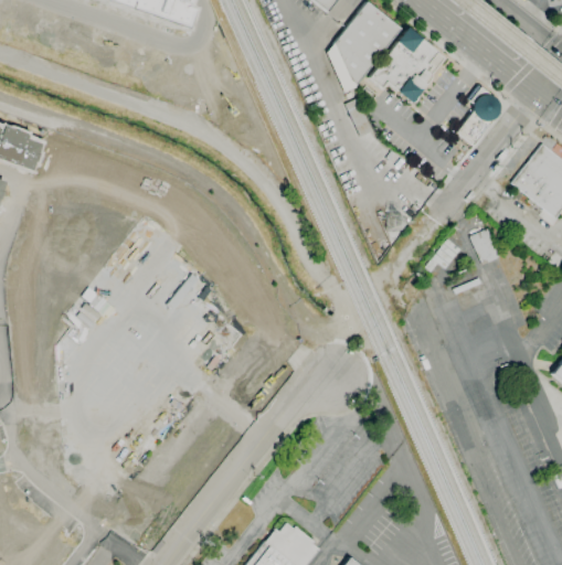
[(187,0),(184,8),(189,9),(183,28),(104,0),(187,0)]
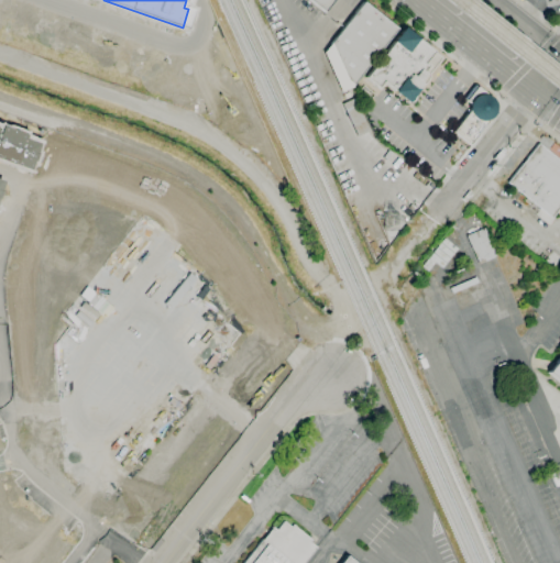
[(336,0),(326,12),(309,0),(336,0)]
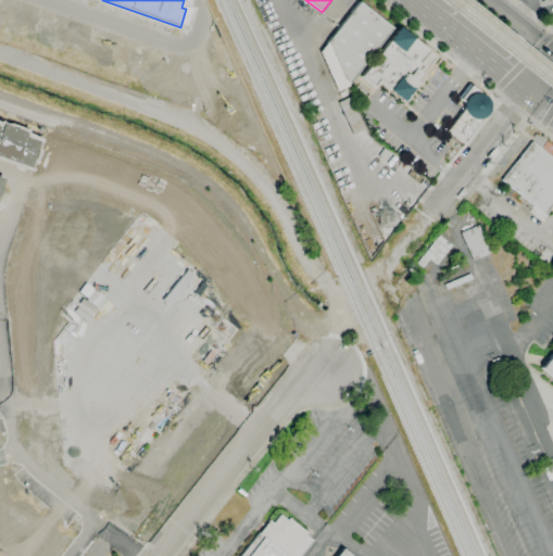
[(361,1),(394,28),(351,84),(350,86),(339,91),(322,52),(361,1)]
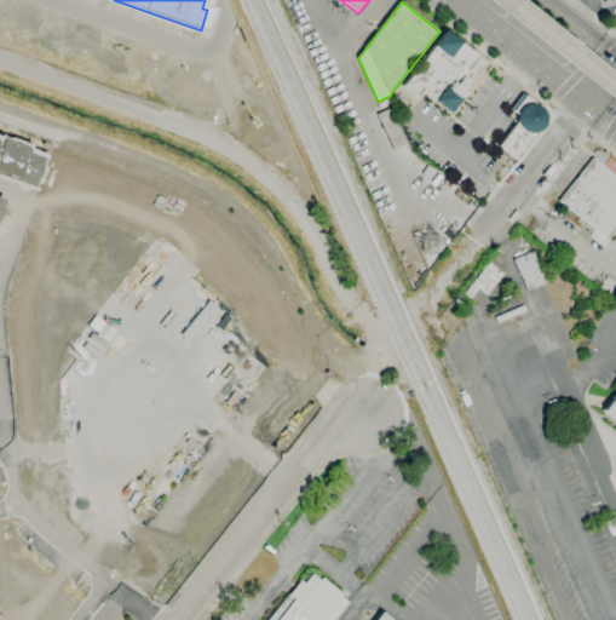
[(447,30),(489,63),(450,113),(425,92),(420,98),(403,86),(447,30)]
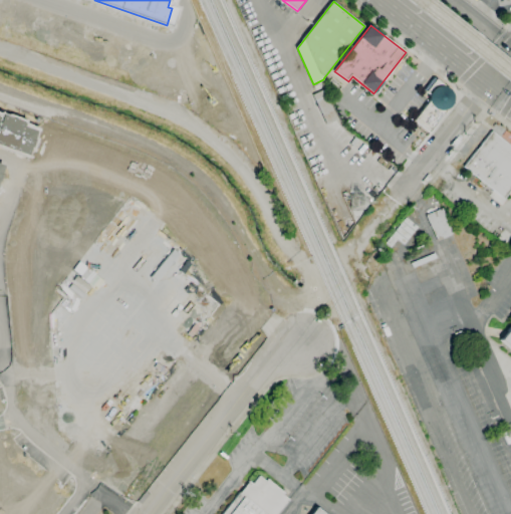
[(451,107),(448,108),(449,110),(431,134),(415,120),(431,101),(430,97),(431,93),(428,91),(438,78),(447,84),(446,86),(451,89),(453,92),(454,95),(455,99),(453,103),(451,107)]
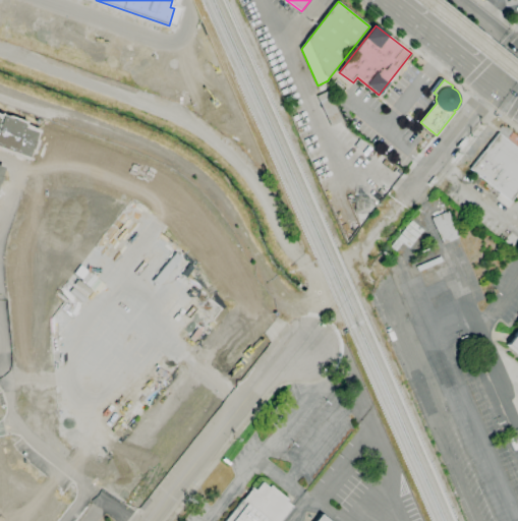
[(318,96),(331,126),(342,121),(328,92),(318,96)]
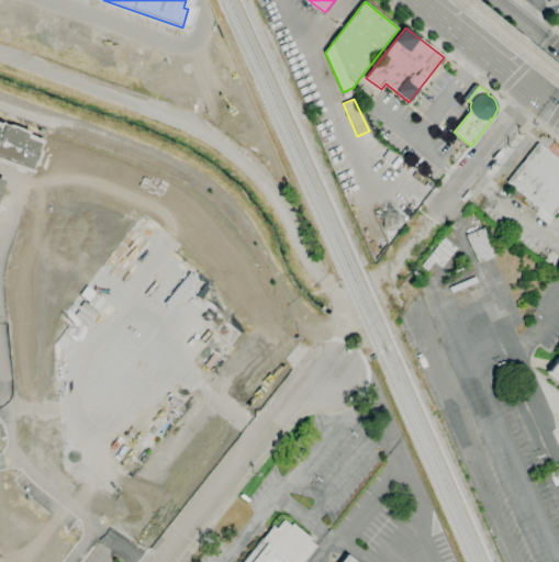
[(558,211),(554,217),(509,182),(539,144),(558,159),(558,211)]
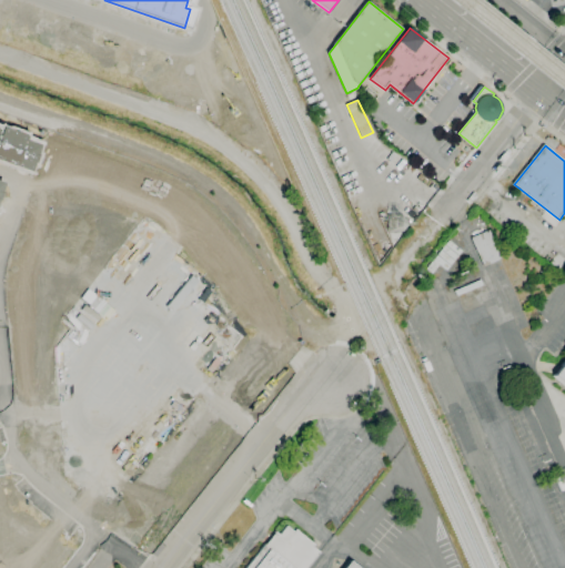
[(61,320),(92,281),(86,276),(125,225),(134,232),(147,216),(187,247),(180,255),(221,287),(205,307),(243,336),(110,509),(68,476),(56,350),(72,328),(61,320)]
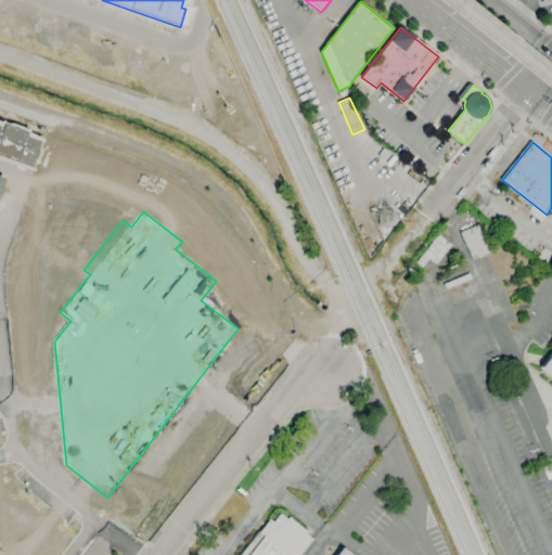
[(475,261),(462,233),(479,224),(492,253),(475,261)]
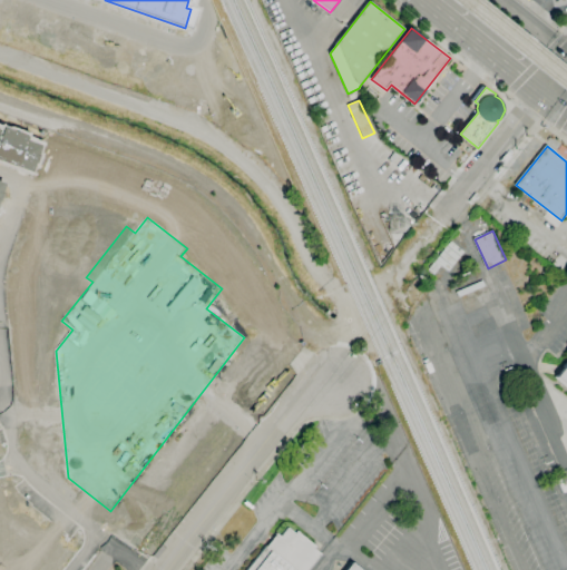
[(450,272),(437,261),(452,242),(466,252),(450,272)]
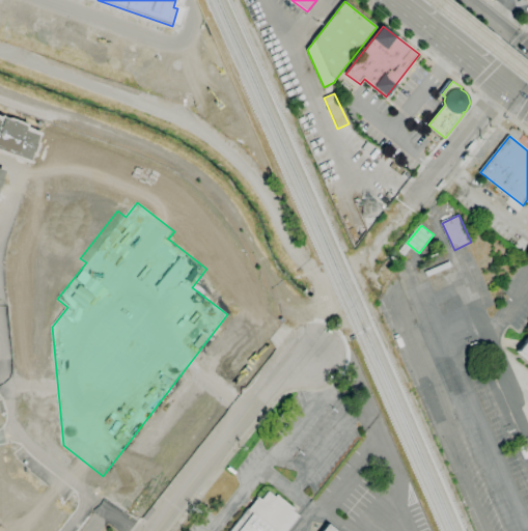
[(527,359),(519,352),(527,340),(527,359)]
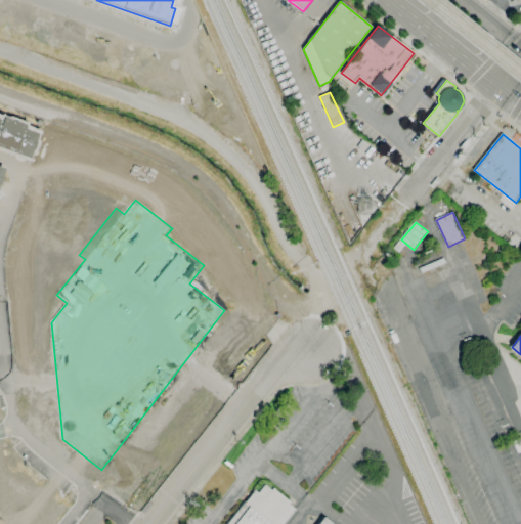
[(286,523),(227,523),(246,503),(247,503),(256,490),(259,493),(265,485),(272,490),(274,488),(292,503),(291,505),(297,510),(286,523)]
